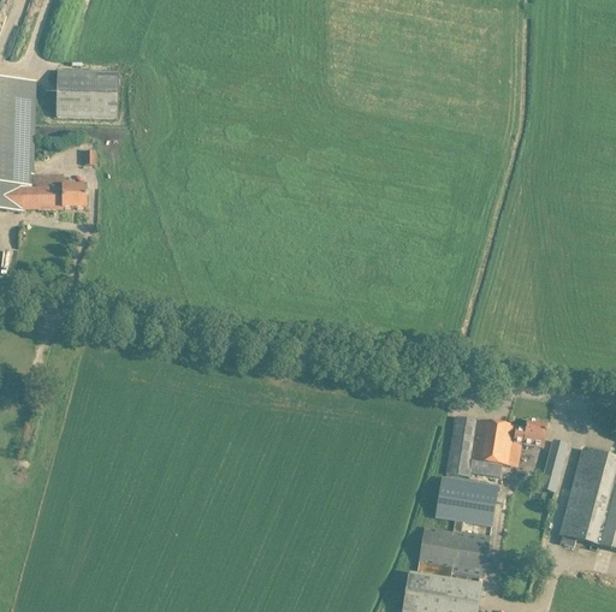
[(55,116),(117,117),(119,71),(57,69),(55,116)]
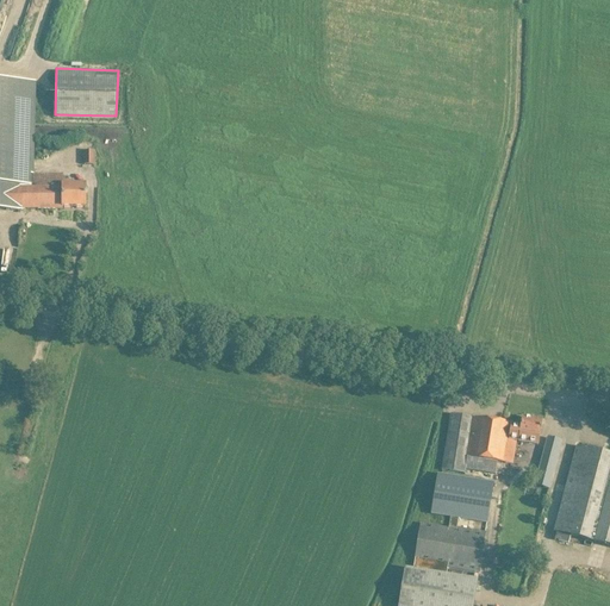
[(0,206),(23,207),(23,206),(63,206),(63,205),(86,205),(86,181),(74,181),(74,177),(63,177),(63,172),(31,172),(33,80),(0,77),(0,206)]
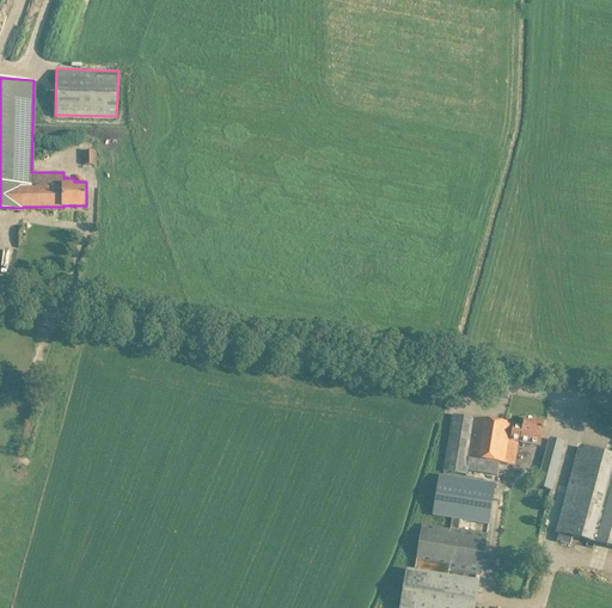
[(95,163),(95,148),(84,147),(84,163),(95,163)]
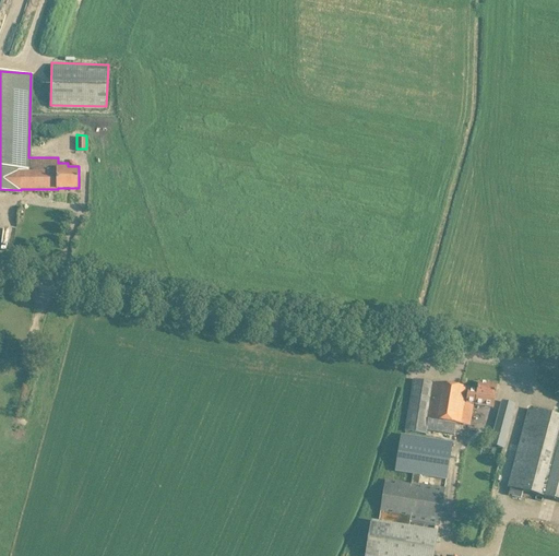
[(370,519),(364,555),(433,555),(438,530),(409,524),(411,518),(439,522),(445,485),(419,481),(420,473),(432,475),(447,477),(452,445),(425,440),(427,428),(454,433),(455,422),(464,423),(467,398),(476,399),(476,403),(494,406),(495,399),(495,394),(497,383),(478,380),(477,388),(468,387),(468,386),(414,377),(404,438),(400,437),(399,448),(395,470),(412,472),(411,482),(384,477),(378,520),(370,519)]
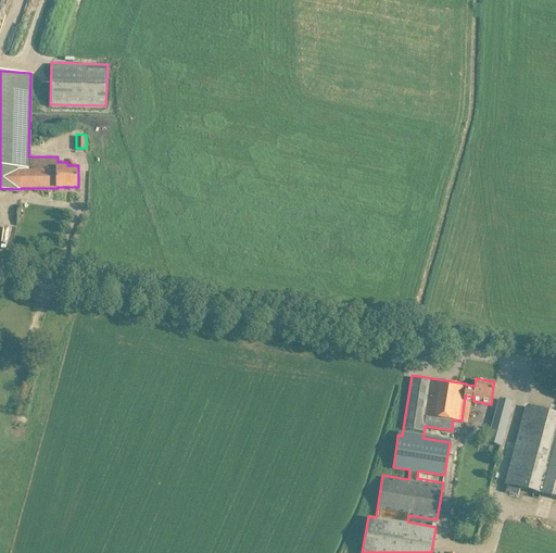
[(498,398),(490,432),(503,436),(512,401),(498,398)]
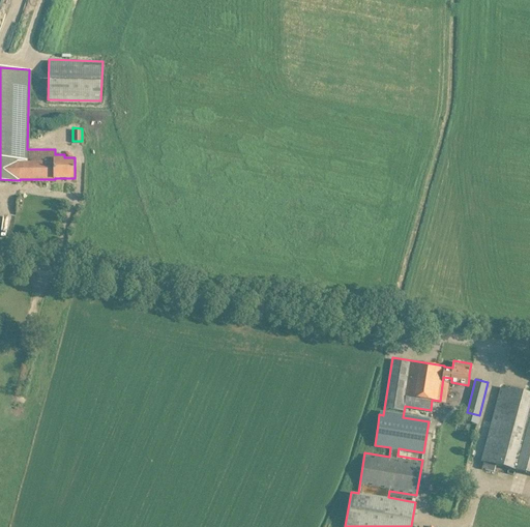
[(529,391),(502,385),(481,460),(483,460),(482,467),(494,470),(496,464),(529,472),(529,391)]
